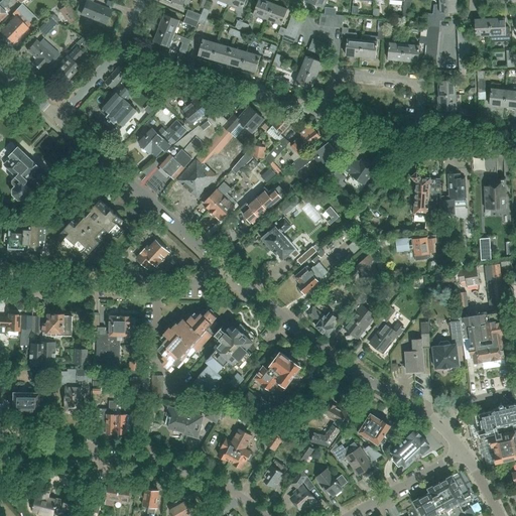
[(2,0),(0,2),(0,21),(7,14),(2,9),(10,2),(8,0),(2,0)]
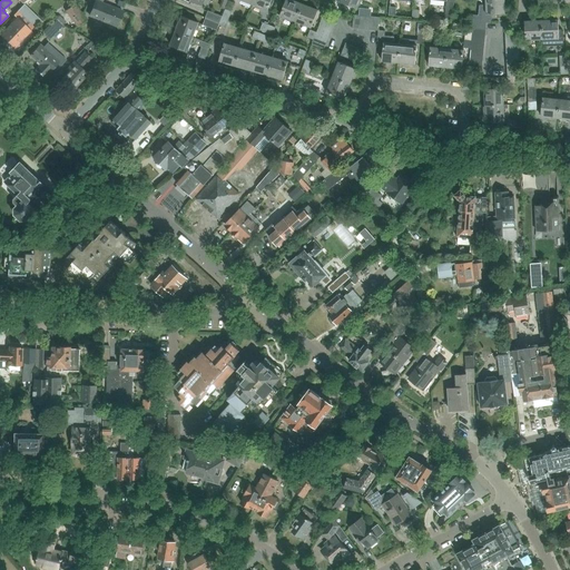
[(253,0),(252,6),(267,11),(272,0),(253,0)]
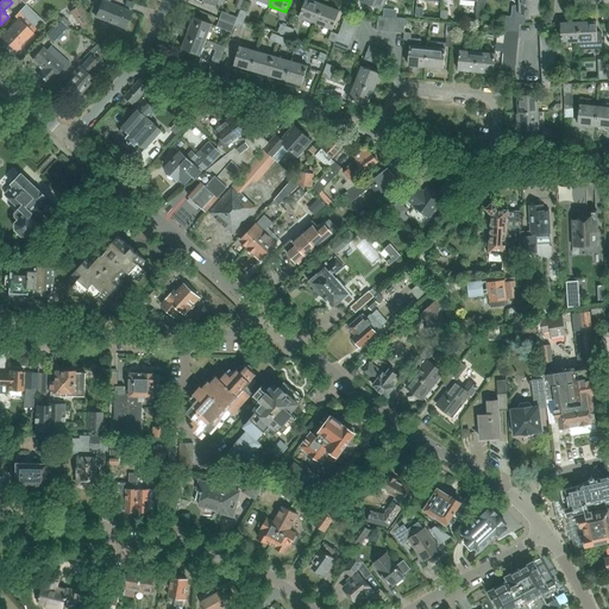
[(305,0),(299,18),(315,24),(324,5),(311,0),(305,0)]
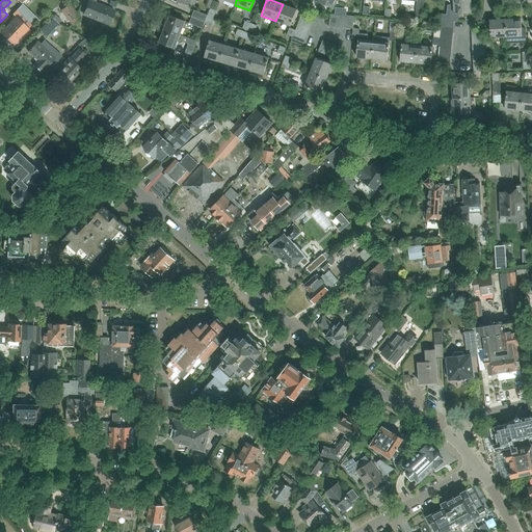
[(421,21),(423,0),(417,0),(417,2),(415,20),(421,21)]
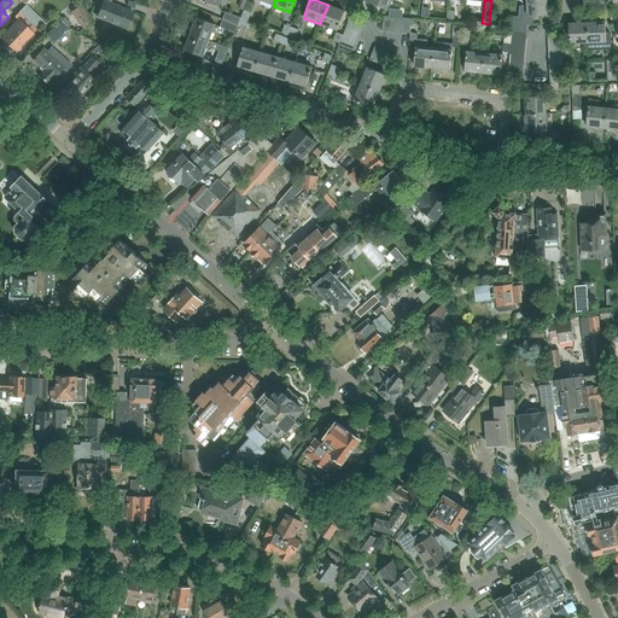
[(513,17),(512,30),(526,31),(528,24),(530,24),(531,16),(548,15),(547,0),(526,0),(528,6),(519,6),(518,17),(513,17)]
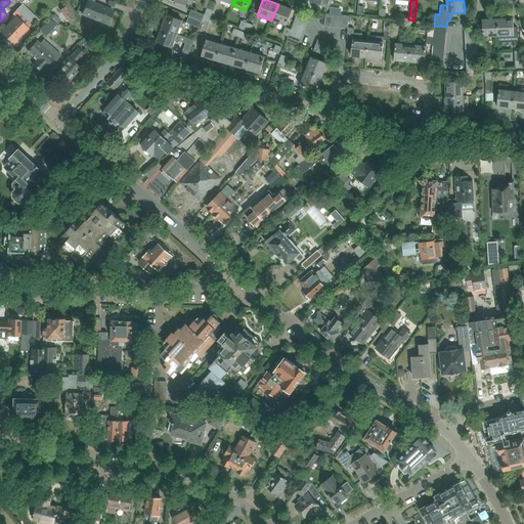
[(82,14),(107,25),(113,11),(87,1),(82,14)]
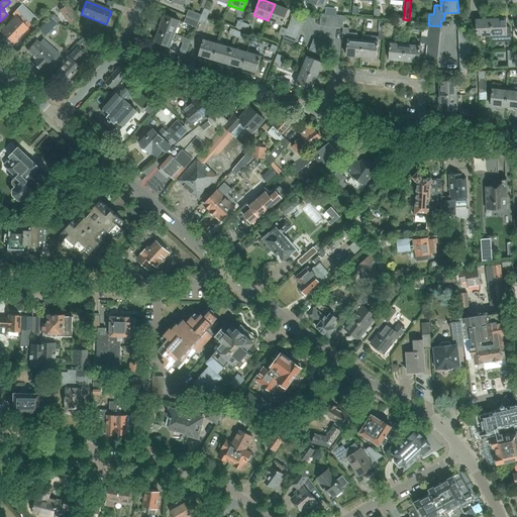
[(78,17),(67,3),(58,10),(70,24),(78,17)]
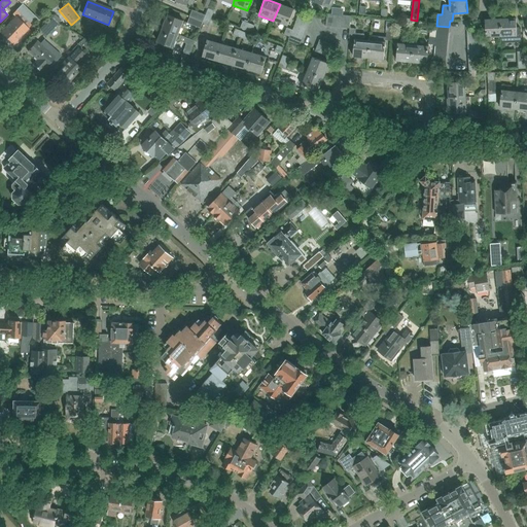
[(280,4),(273,21),(287,27),(294,9),(280,4)]
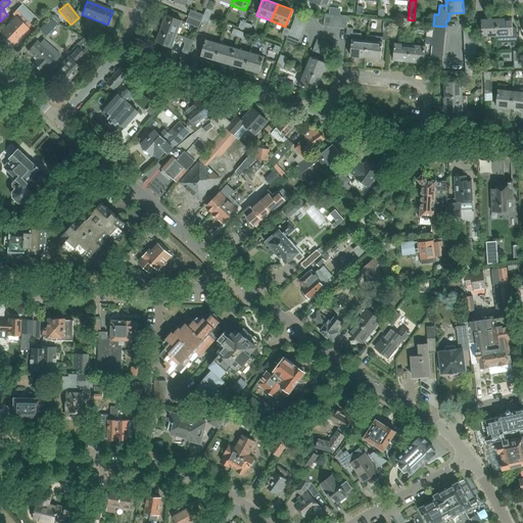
[(206,8),(204,15),(203,15),(209,17),(212,10),(206,8)]
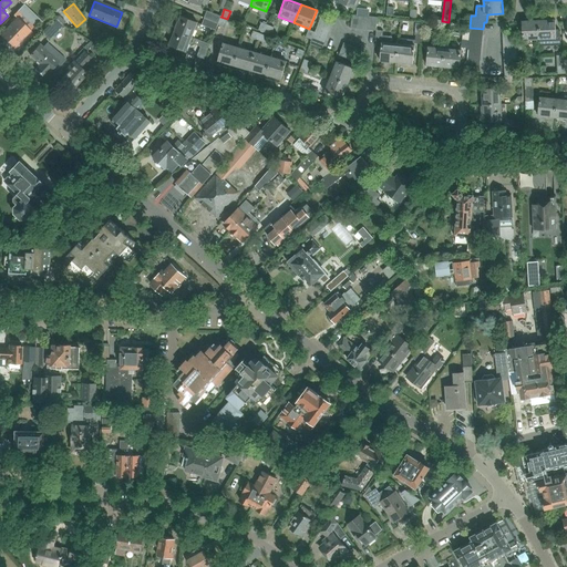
[(18,10),(13,16),(16,18),(17,19),(1,34),(8,41),(8,43),(10,47),(12,45),(13,48),(34,26),(19,10),(18,10)]
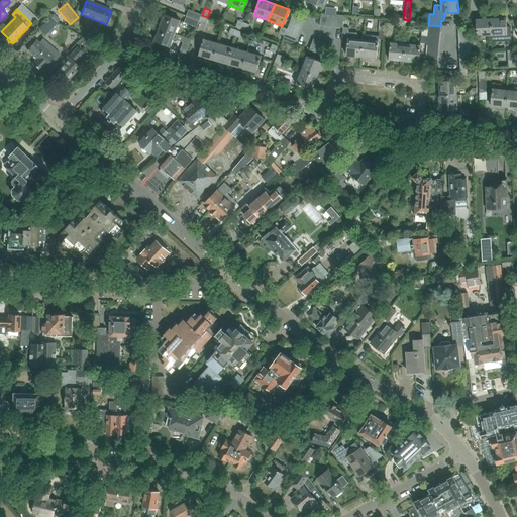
[(186,16),(186,17),(199,22),(201,15),(202,15),(188,10),(186,16)]
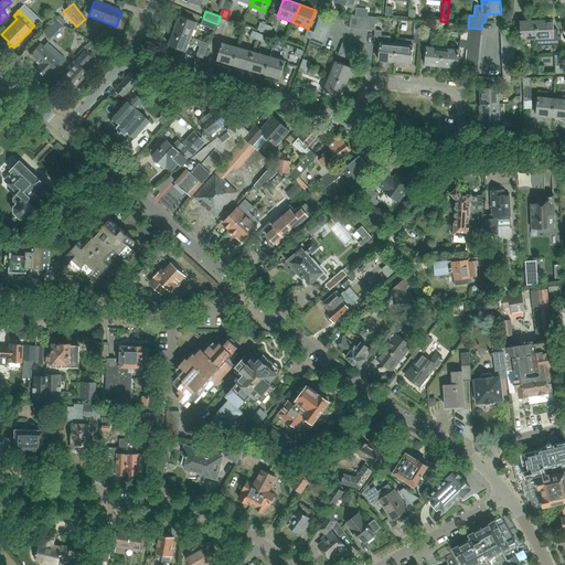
[(310,40),(309,44),(321,49),(333,19),(320,14),(313,32),(310,40)]
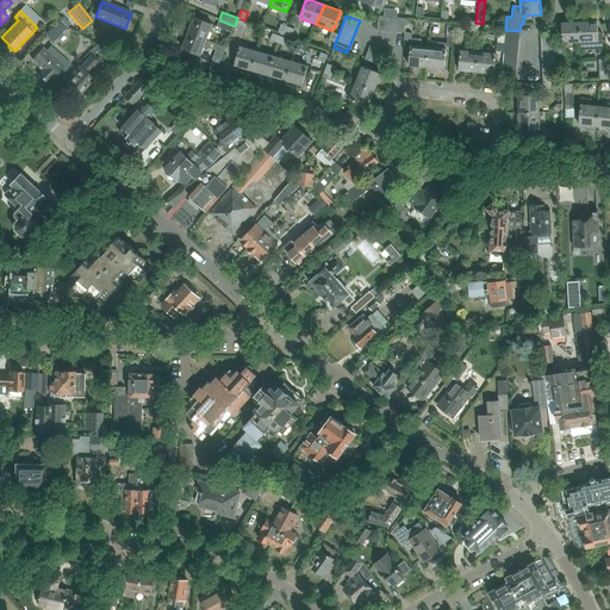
[(194,18),(188,33),(206,41),(213,25),(194,18)]
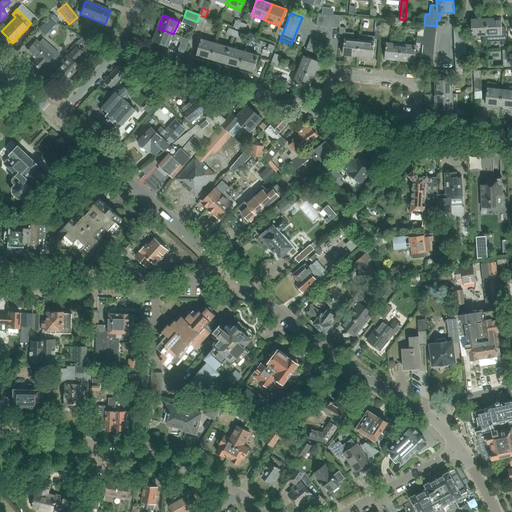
[(197,22),(202,24),(205,17),(199,15),(197,22)]
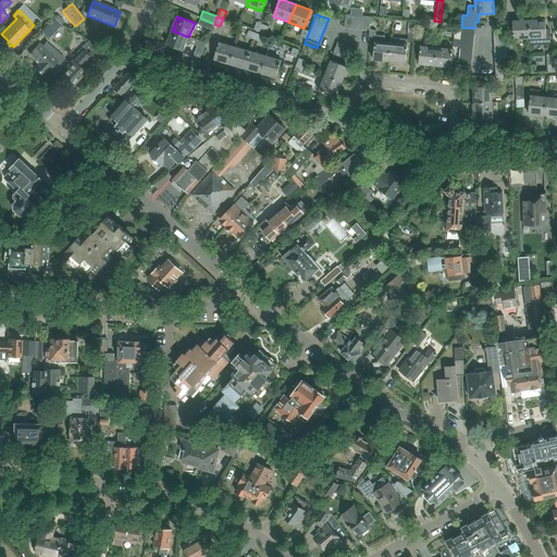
[(53,19),(40,33),(48,40),(61,25),(53,19)]
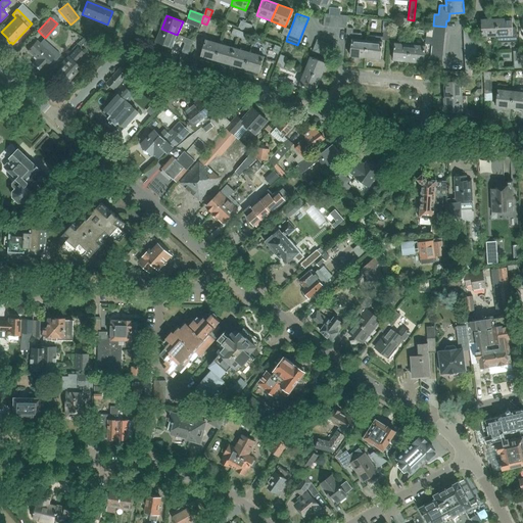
[(201,22),(188,17),(186,24),(198,29),(201,22)]
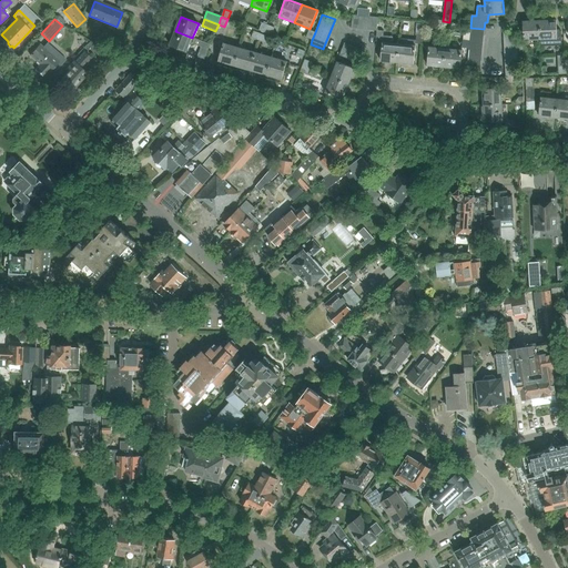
[(556,20),(539,21),(540,46),(559,44),(559,32),(557,32),(556,20)]
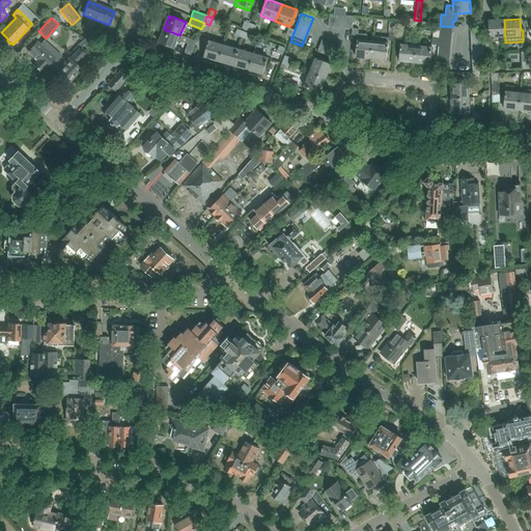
[(505,37),(504,20),(488,20),(490,38),(505,37)]
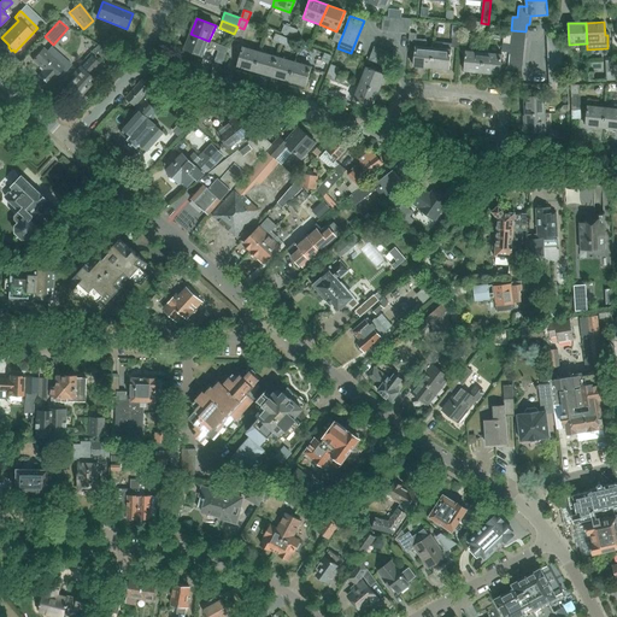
[(281,33),(288,36),(292,28),(285,24),(281,33)]
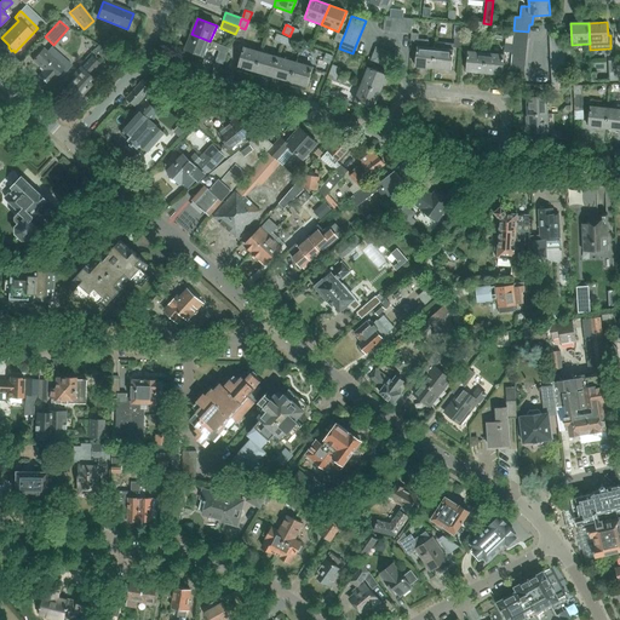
[(293,28),(290,36),(296,39),(299,30),(293,28)]
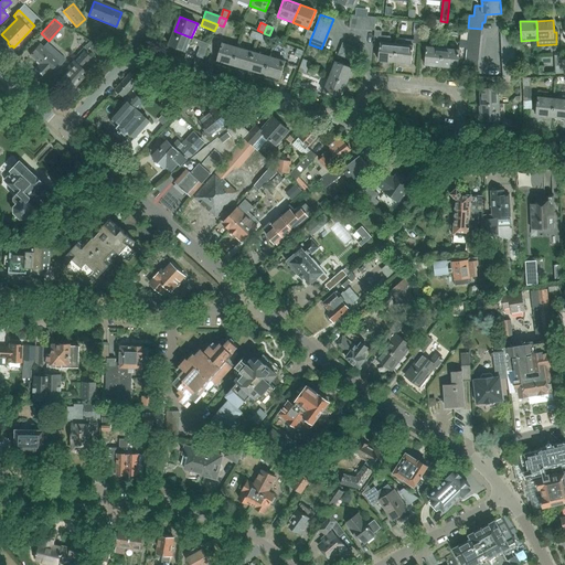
[(308,30),(305,38),(310,40),(313,32),(308,30)]
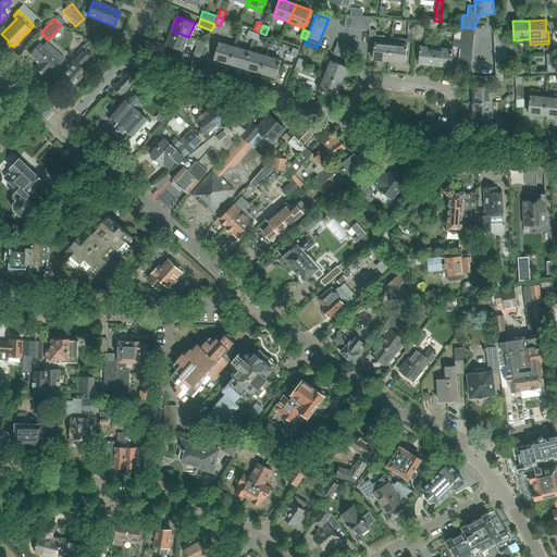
[(207,44),(188,37),(172,31),(166,45),(183,50),(186,42),(197,47),(194,56),(200,58),(207,44)]
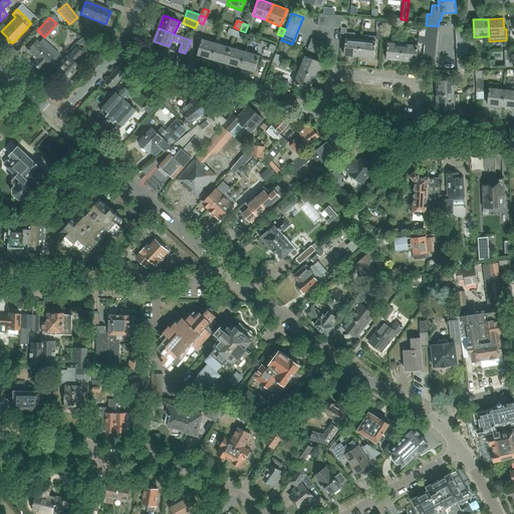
[(227,34),(234,37),(236,31),(229,28),(227,34)]
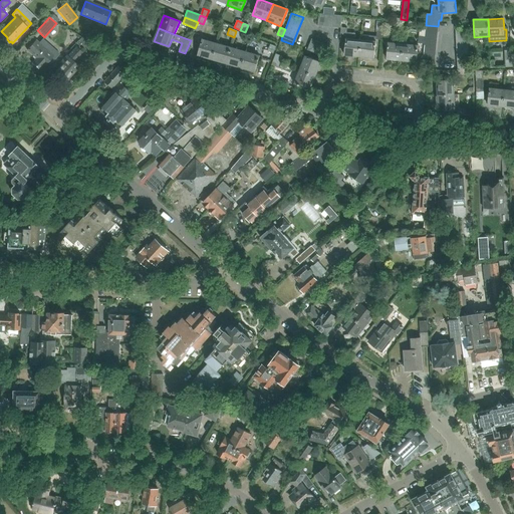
[(344,55),(359,56),(361,39),(354,39),(355,33),(347,33),(347,28),(341,28),(340,35),(346,35),(346,38),(344,55)]
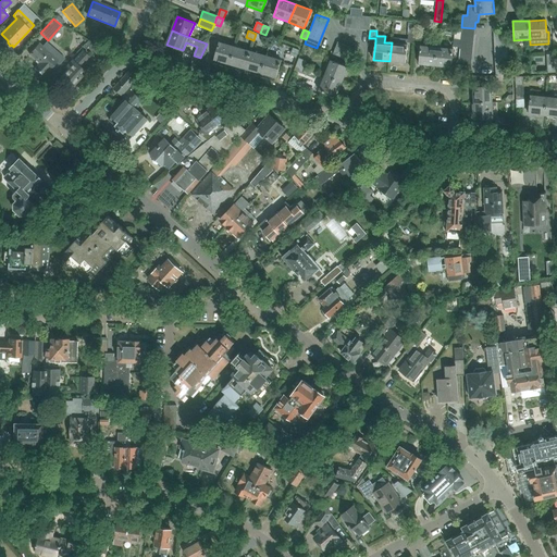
[(495,32),(494,32),(495,75),(495,76),(504,75),(509,75),(508,51),(508,50),(507,42),(507,31),(495,32)]
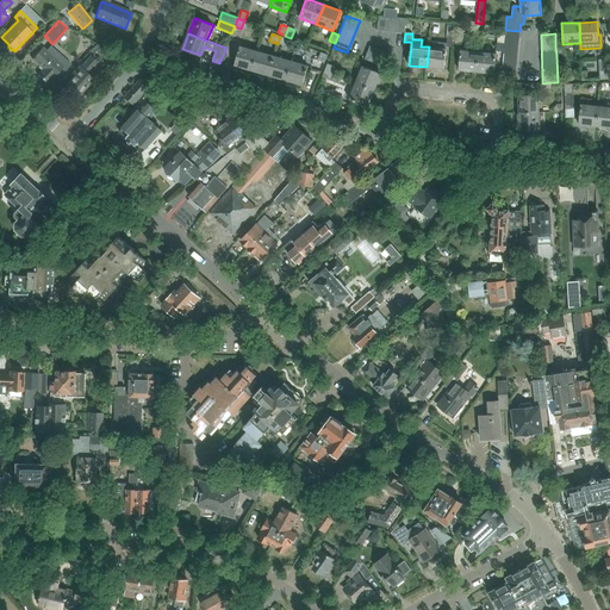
[(280,37),(278,44),(286,47),(288,39),(280,37)]
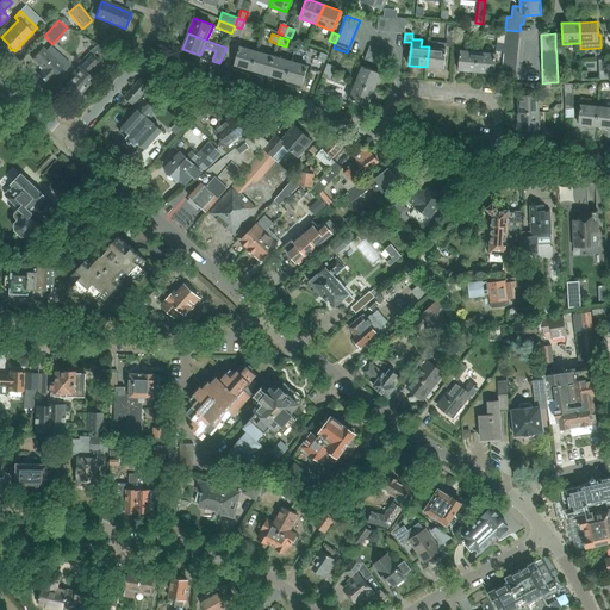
[(97,44),(93,48),(107,62),(116,54),(97,44)]
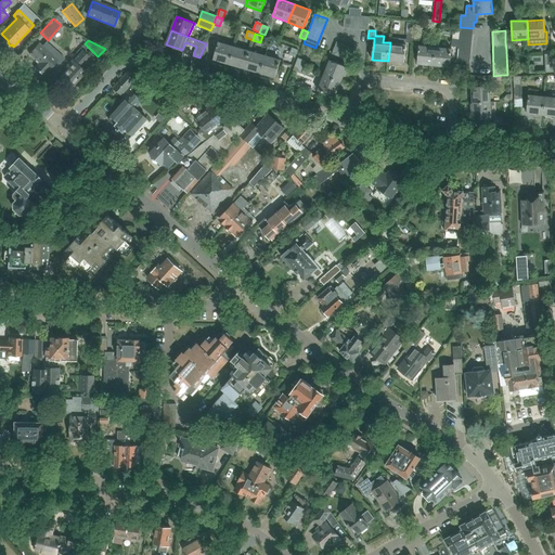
[(42,47),(39,43),(29,54),(39,63),(34,68),(42,76),(51,67),(54,71),(64,59),(46,42),(42,47)]
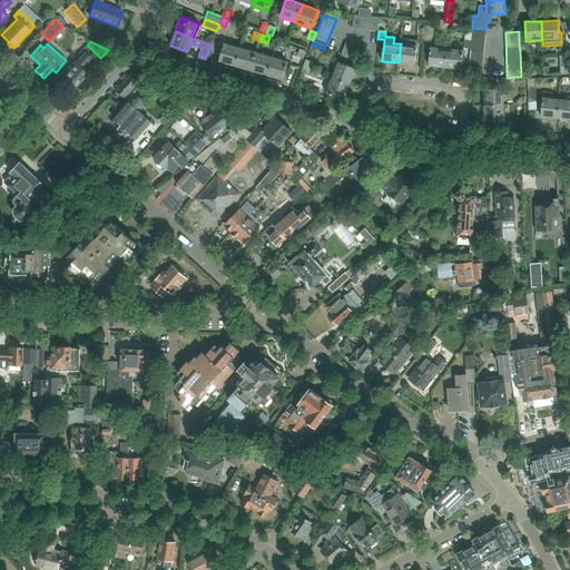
[(219,61),(235,66),(241,48),(224,43),(219,61)]
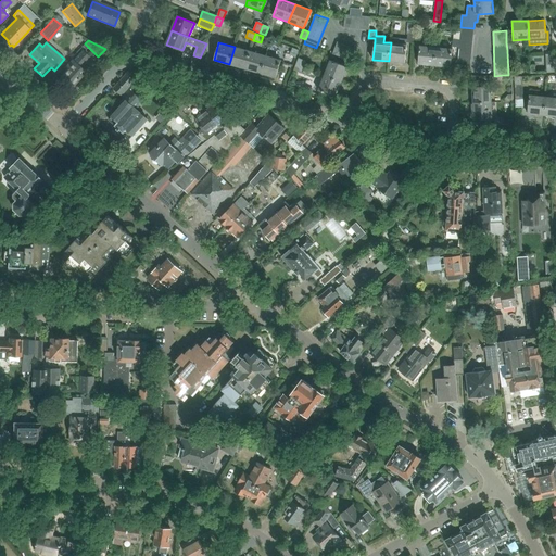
[(337,42),(332,54),(350,61),(355,49),(337,42)]
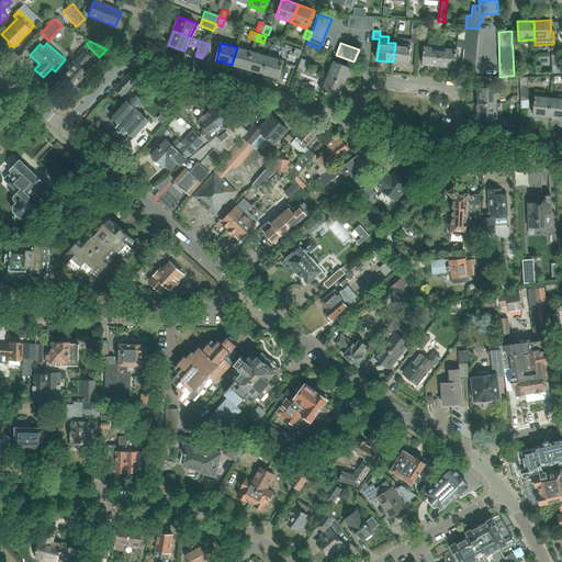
[(395,43),(393,62),(409,64),(412,45),(395,43)]
